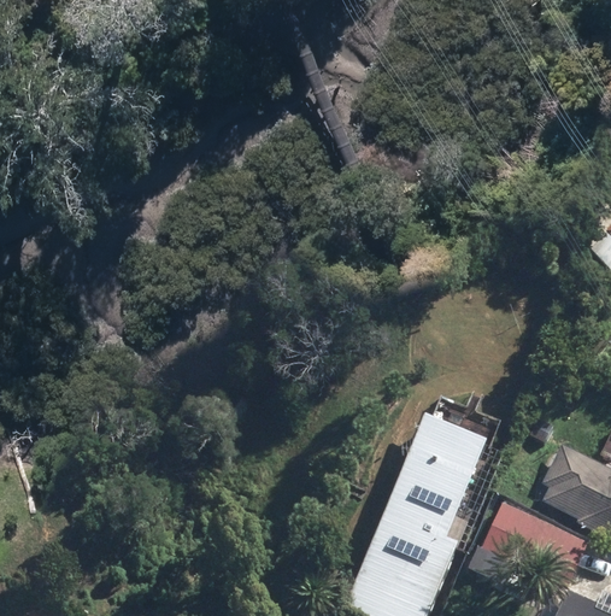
[(610,240),(610,217),(599,230),(610,240)]
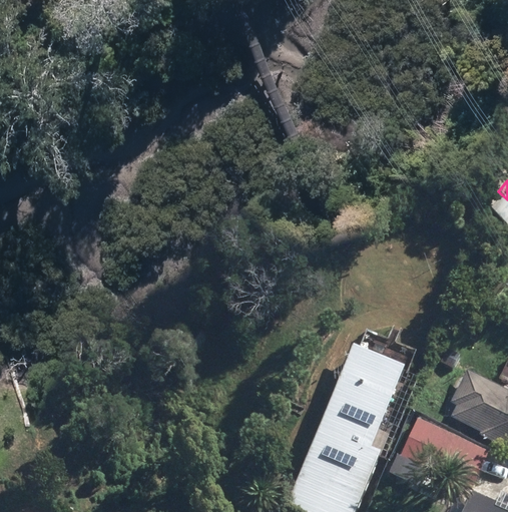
[(354,342),(286,504),(304,511),(354,511),(381,450),(372,446),(407,364),(354,342)]
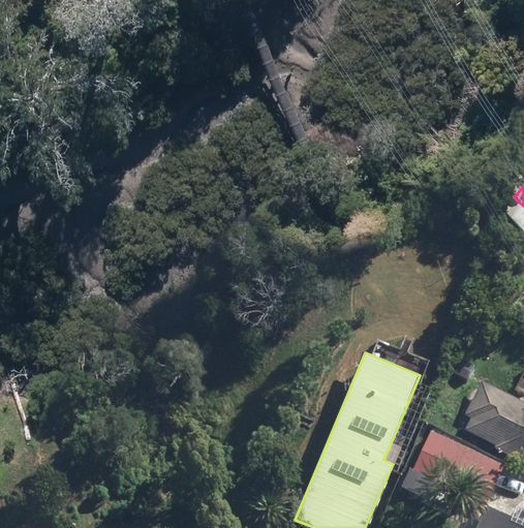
[(523,401),(481,380),(458,428),(494,445),(492,449),(523,465),(523,401)]
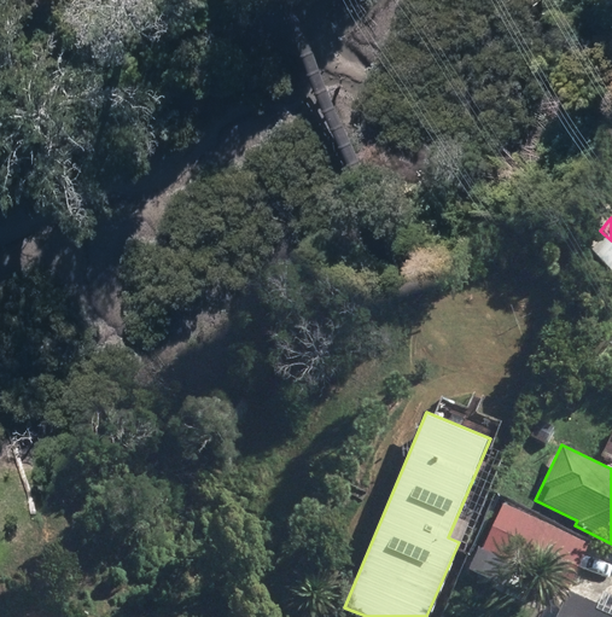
[(589,543),(503,502),(472,568),(499,581),(508,562),(566,591),(589,543)]
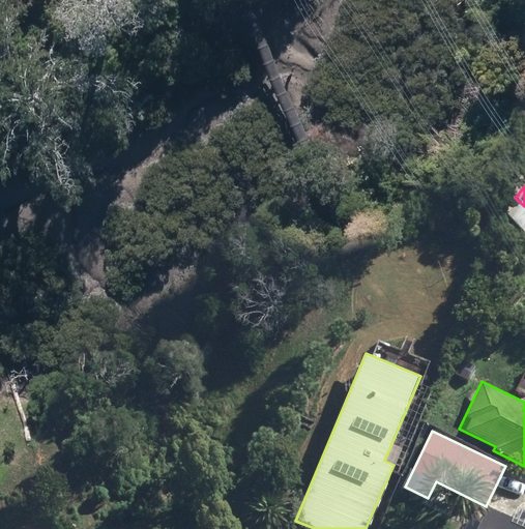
[(514,518),(488,506),(476,528),(524,528),(524,508),(519,506),(514,518)]
